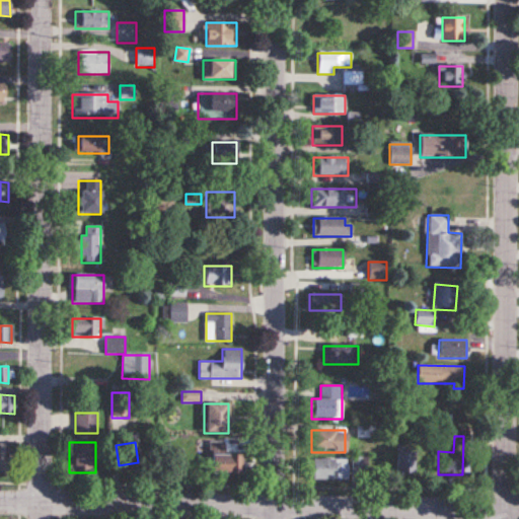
[(240,475),(240,455),(225,455),(225,442),(209,442),(209,475),(240,475)]
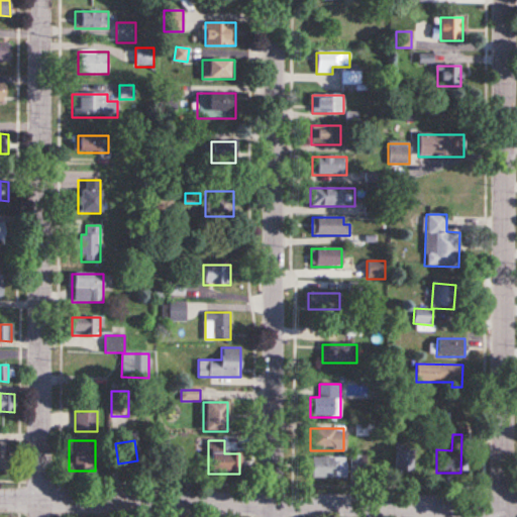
[(413,474),(413,450),(396,450),(396,474),(413,474)]
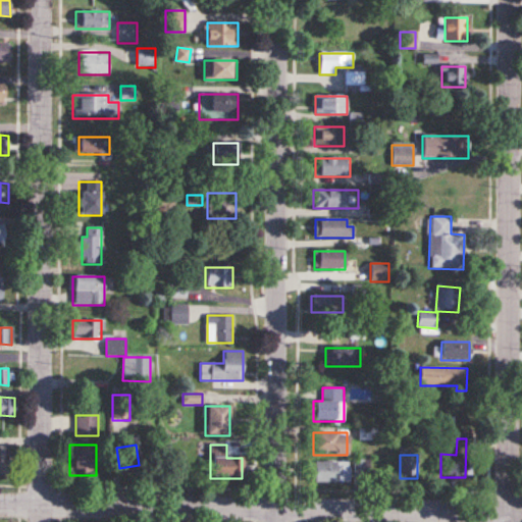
[(367,461),(356,461),(356,477),(367,477),(367,461)]
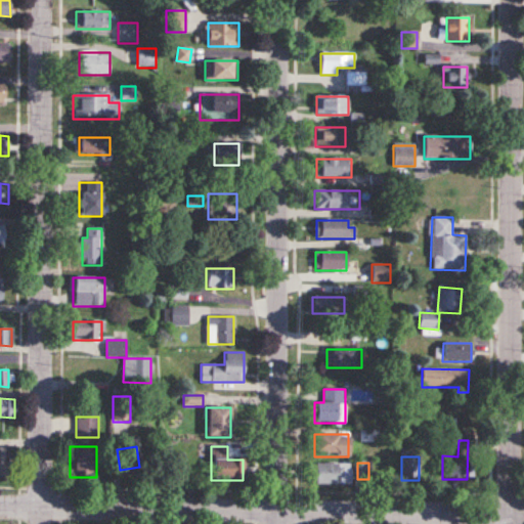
[(313,485),(349,485),(349,465),(313,465),(313,485)]
